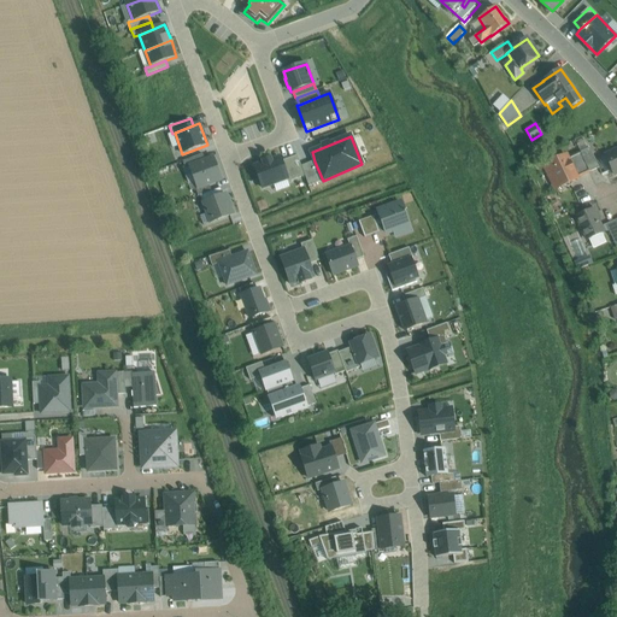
[(599,169),(589,148),(580,153),(589,172),(599,169)]
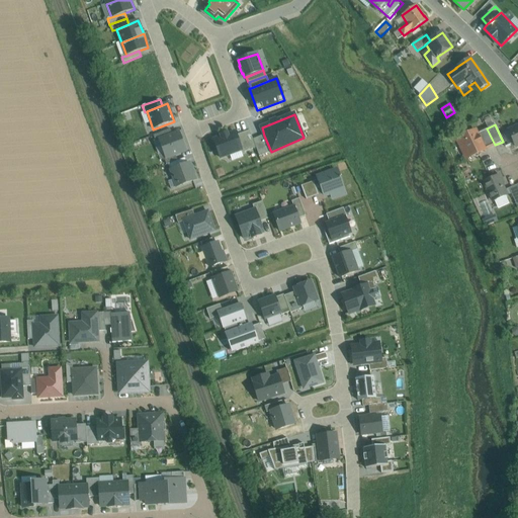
[(517,125),(508,131),(515,147),(517,145),(517,125)]
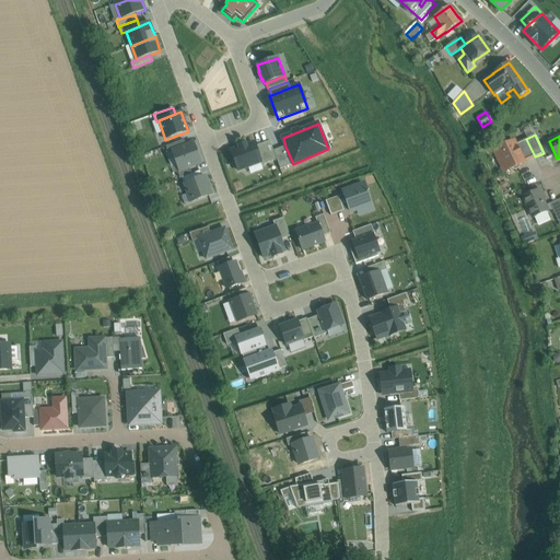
[(526,139),(515,144),(524,162),(535,156),(526,139)]
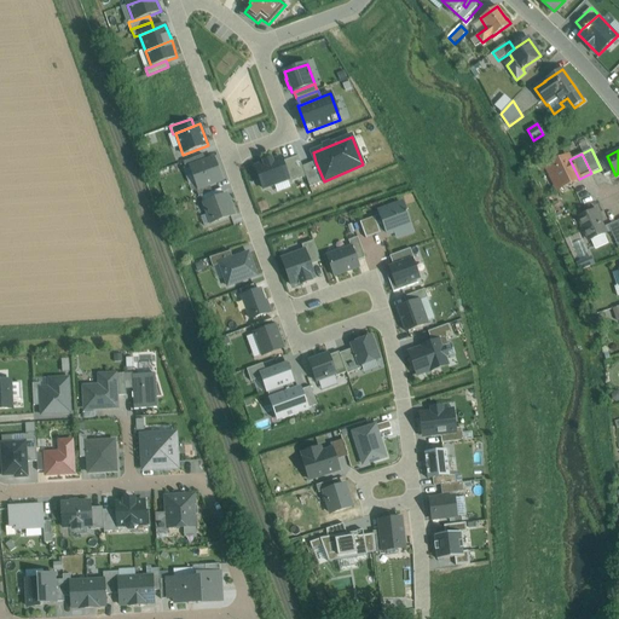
[(186,169),(190,168),(207,162),(203,155),(183,162),(186,169)]
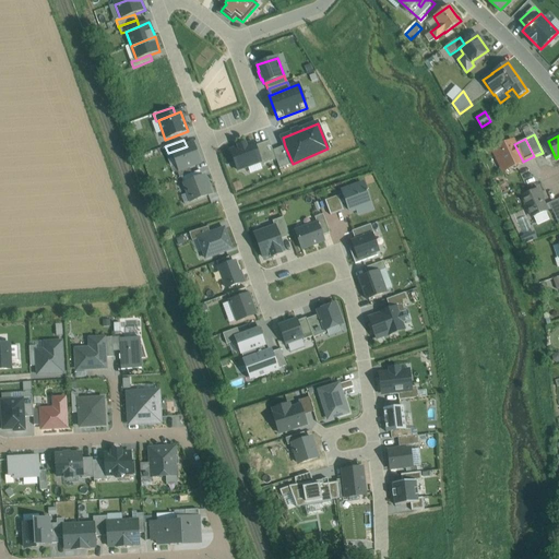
[(270,141),(256,146),(261,162),(262,165),(276,159),(273,151),(270,141)]
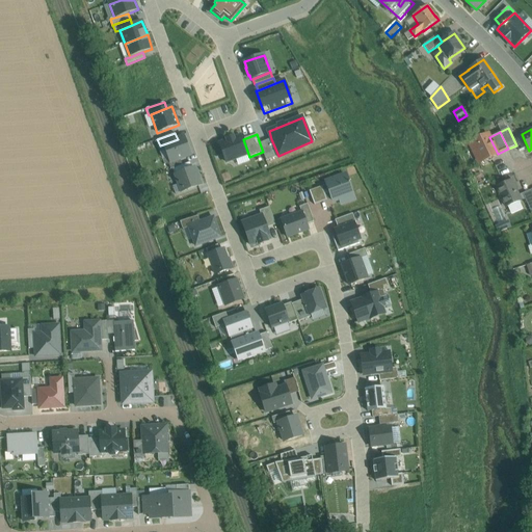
[(488,134),(467,144),(467,145),(472,142),(477,154),(476,158),(478,161),(481,162),(486,160),(489,161),(491,160),(494,157),(498,155),(498,154),(489,137),(488,134)]
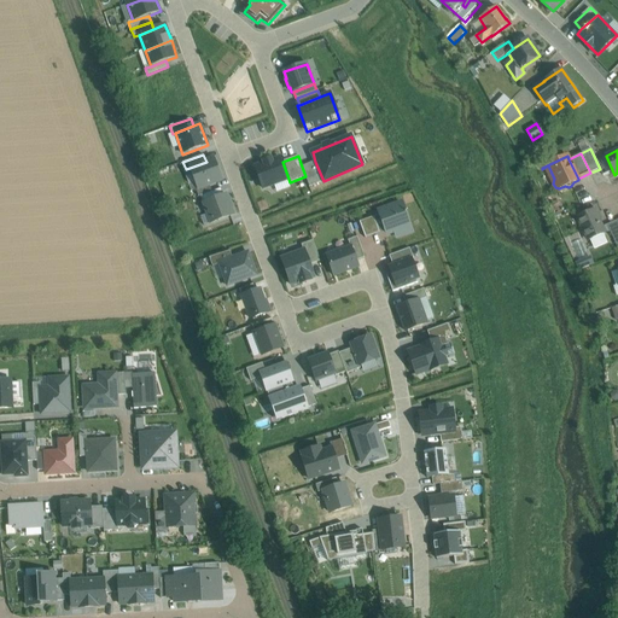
[(264,163),(255,167),(263,188),(289,179),(283,162),(280,158),(272,161),(270,159),(263,162),(264,163)]
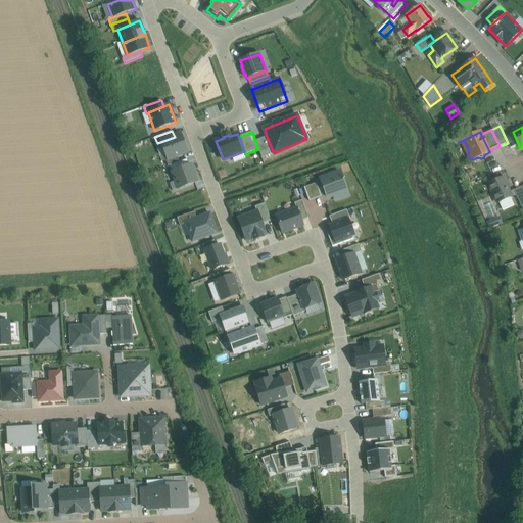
[(181,135),(175,137),(160,142),(168,160),(178,156),(188,153),(181,135)]
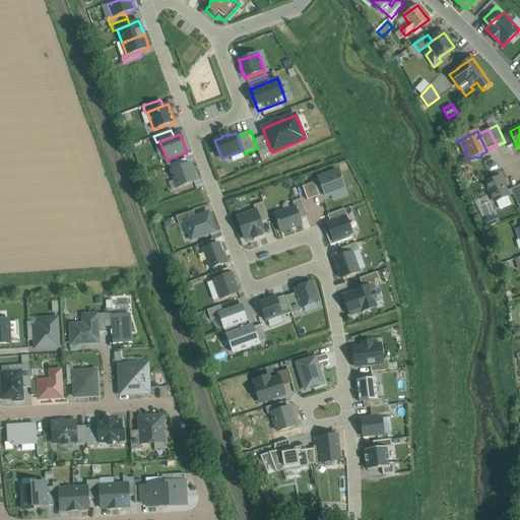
[(272,152),(265,136),(254,140),(257,148),(260,157),(272,152)]
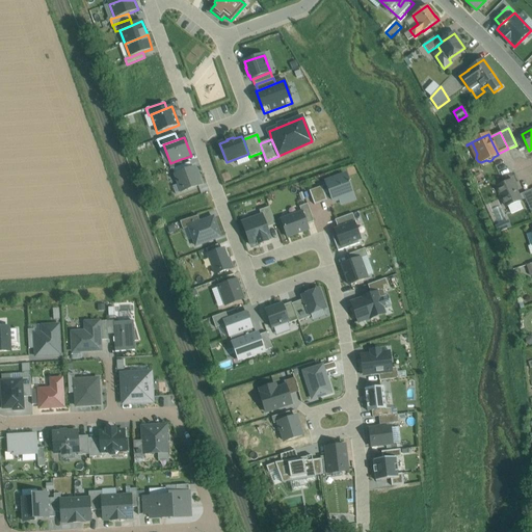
[(181,159),(170,163),(169,163),(171,169),(173,168),(183,165),(181,159)]
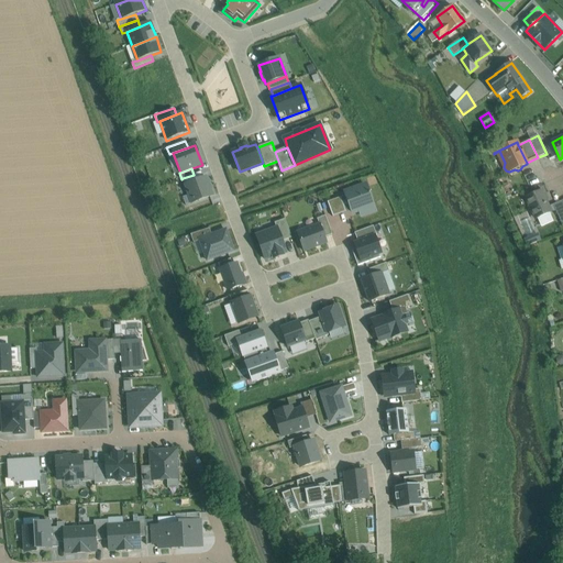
[(186,185),(203,178),(201,172),(194,175),(183,178),(186,185)]
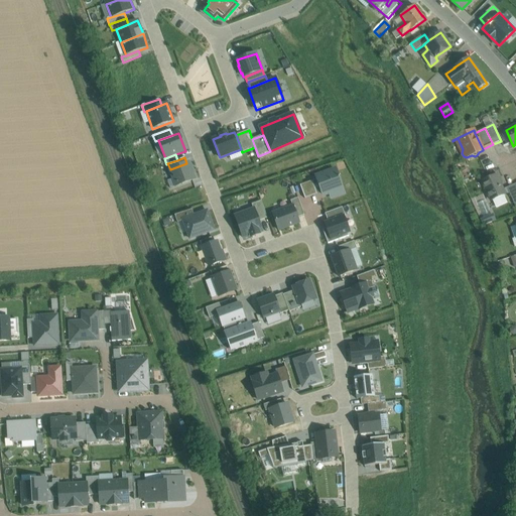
[(186,163),(170,169),(176,186),(195,179),(192,173),(194,173),(191,166),(190,166),(188,162),(186,163)]
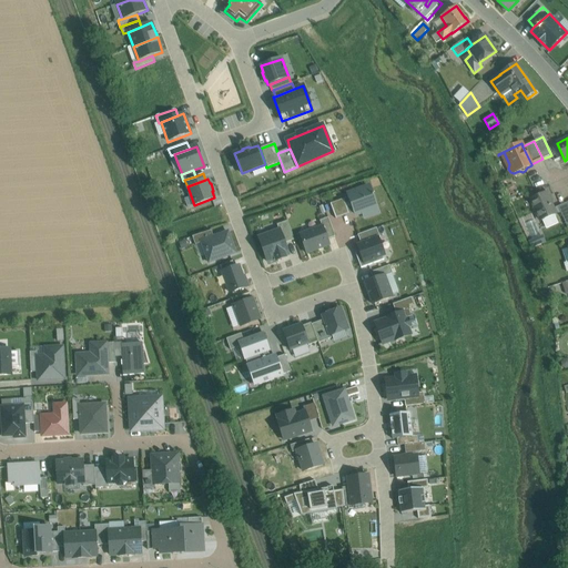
[(352,198),(333,205),(338,219),(356,212),(358,217),(365,215),(367,220),(384,213),(374,184),(350,193),(352,198)]
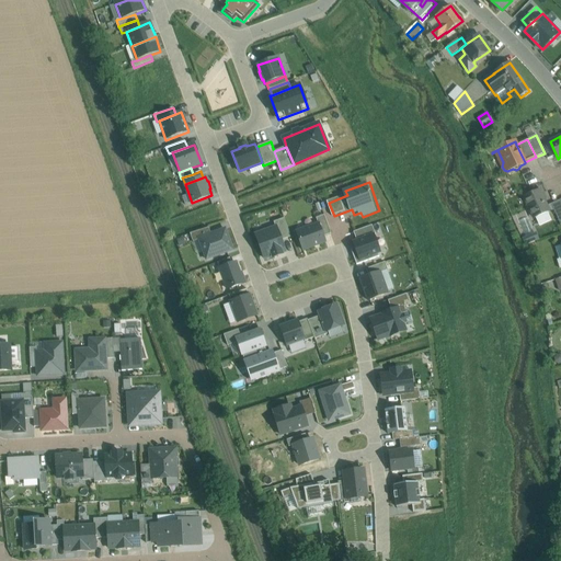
[(539,191),(524,197),(527,205),(526,207),(528,210),(530,212),(534,218),(535,218),(538,225),(540,226),(549,221),(550,219),(547,213),(548,212),(539,191)]
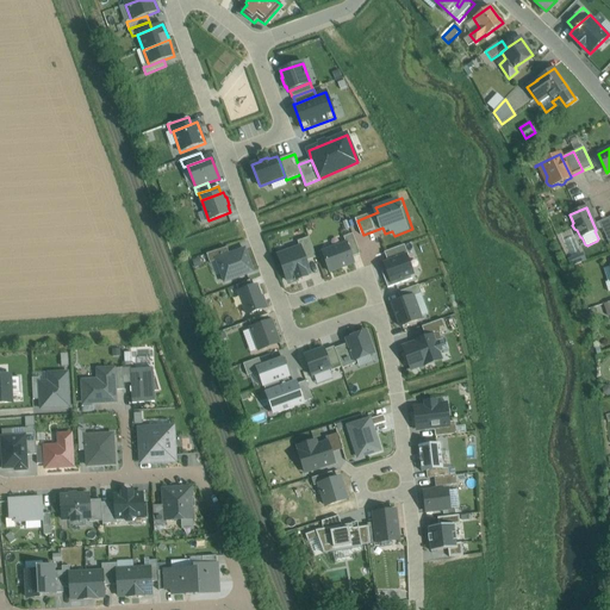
[(609,241),(609,223),(608,218),(599,223),(608,242),(609,241)]
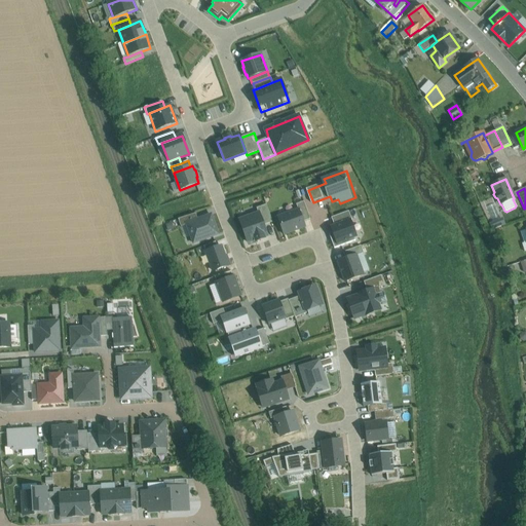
[(301,209),(280,216),(288,235),(309,227),(306,220),(313,217),(307,200),(299,203),(301,209)]
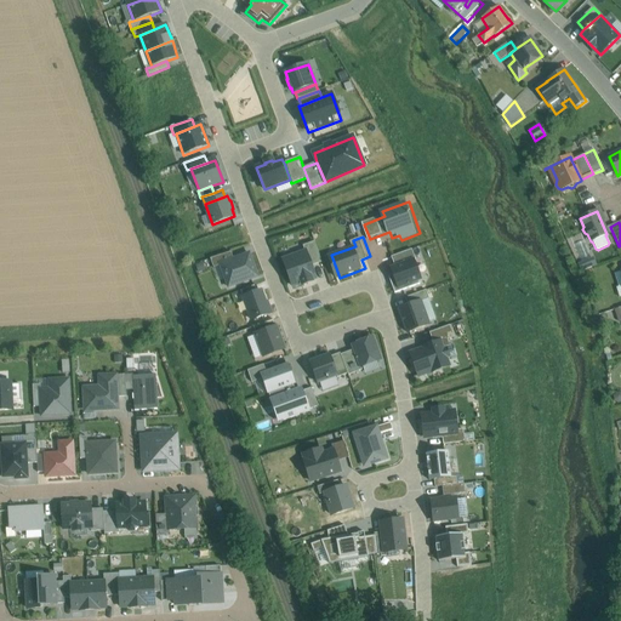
[(309,250),(285,258),(296,284),(306,280),(308,286),(319,281),(317,275),(320,274),(317,265),(325,261),(318,241),(307,245),(309,250)]
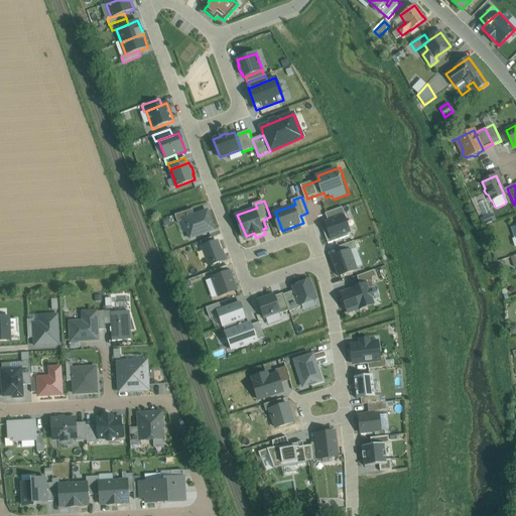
[(346,207),(327,213),(330,222),(327,223),(328,228),(326,229),(331,242),(355,233),(346,207)]
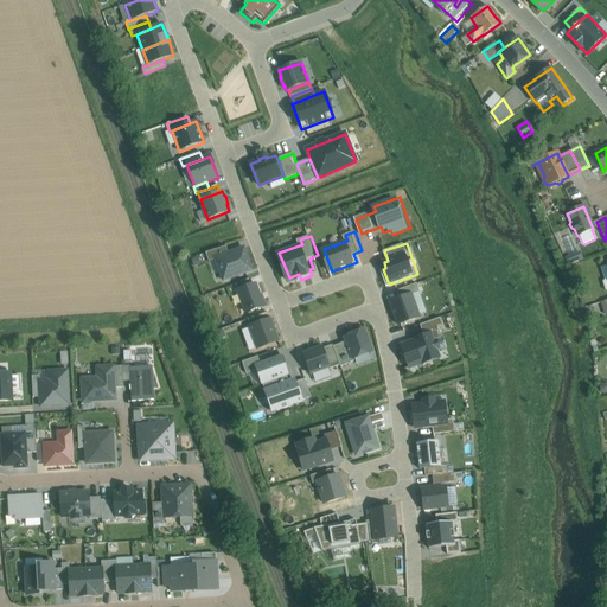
[(229,246),(208,253),(210,260),(217,259),(224,280),(256,270),(249,246),(231,251),(229,246)]
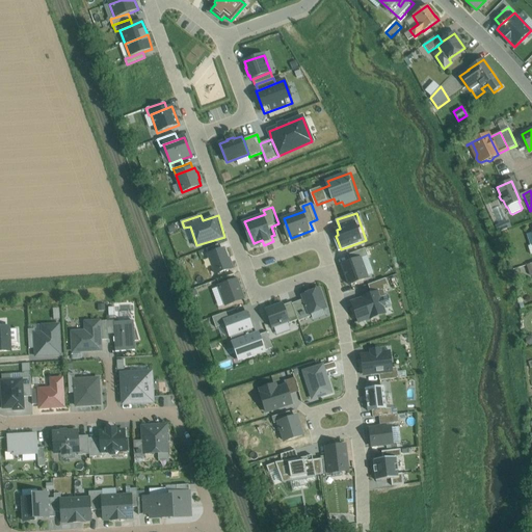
[(220,244),(209,248),(217,274),(237,268),(230,246),(222,249),(220,244)]
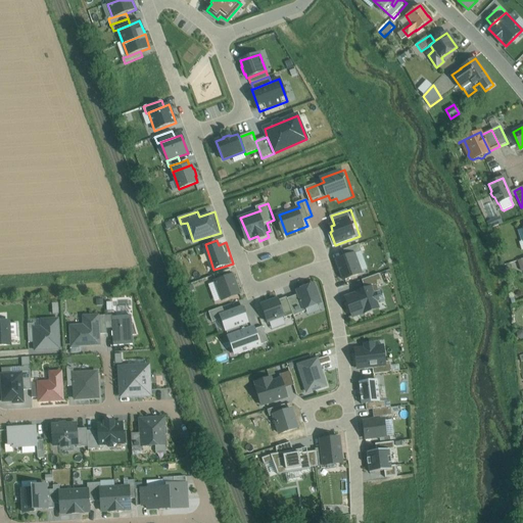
[(345,256),(338,259),(345,280),(366,273),(359,252),(363,250),(361,244),(343,250),(345,256)]
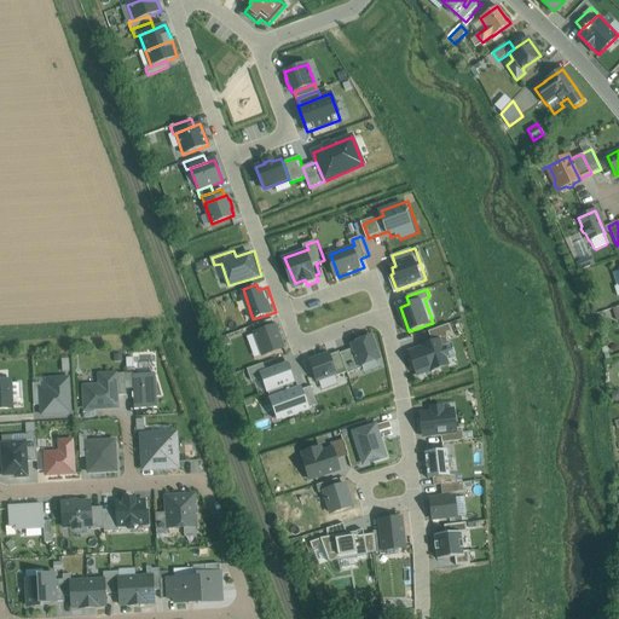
[(277,318),(255,325),(267,356),(288,348),(277,318)]
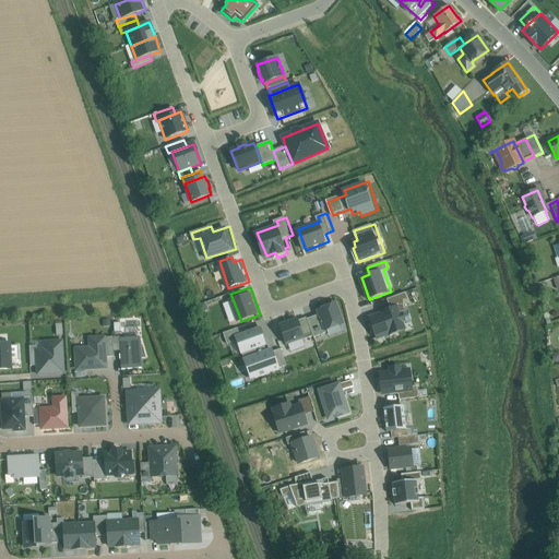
[(392,309),(369,317),(377,340),(408,329),(401,306),(412,302),(407,292),(389,298),(392,309)]
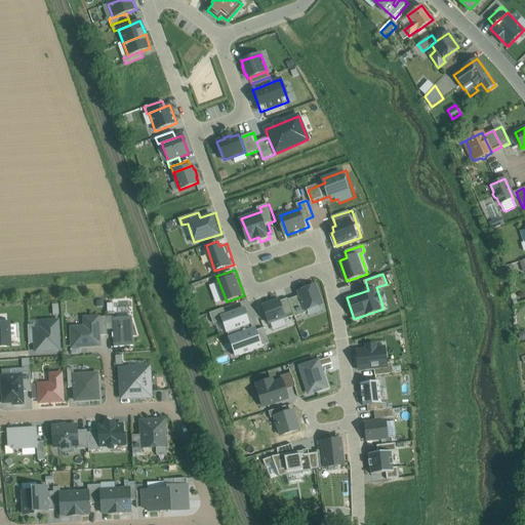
[(300,295),(291,299),(296,316),(326,305),(320,285),(299,292),(300,295)]
